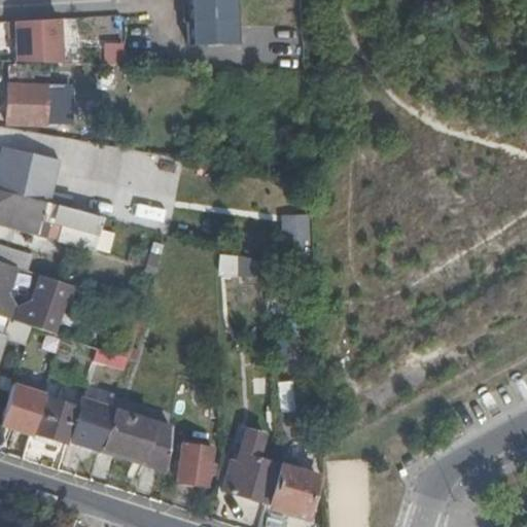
[(234,0),(183,0),(185,25),(201,23),(202,45),(236,44),(234,2),(234,0)]
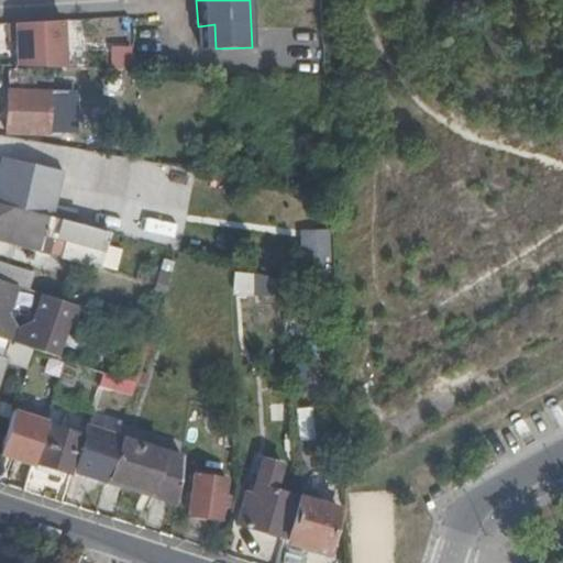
[(63,21),(9,24),(10,42),(17,42),(17,66),(65,68),(63,21)]
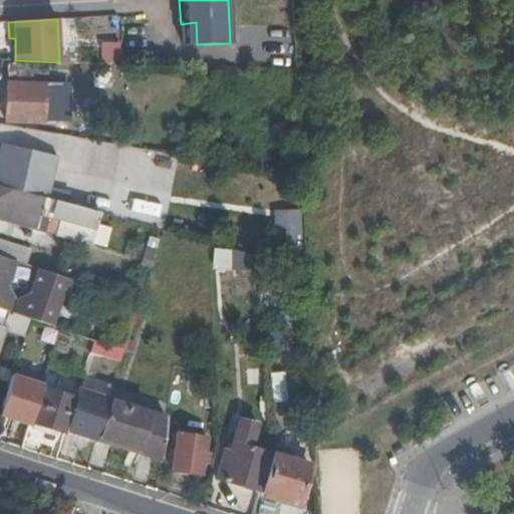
[(6,75),(33,77),(33,64),(6,62),(6,75)]
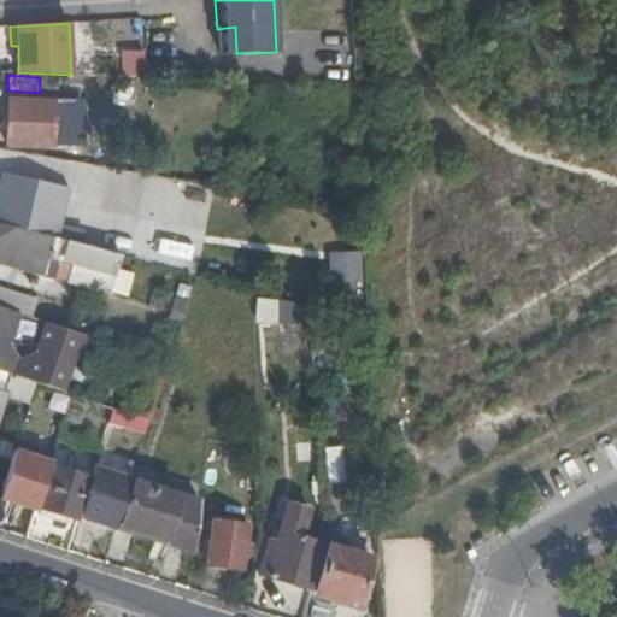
[(68,100),(68,78),(47,77),(47,93),(40,93),(40,100),(52,100),(68,100)]
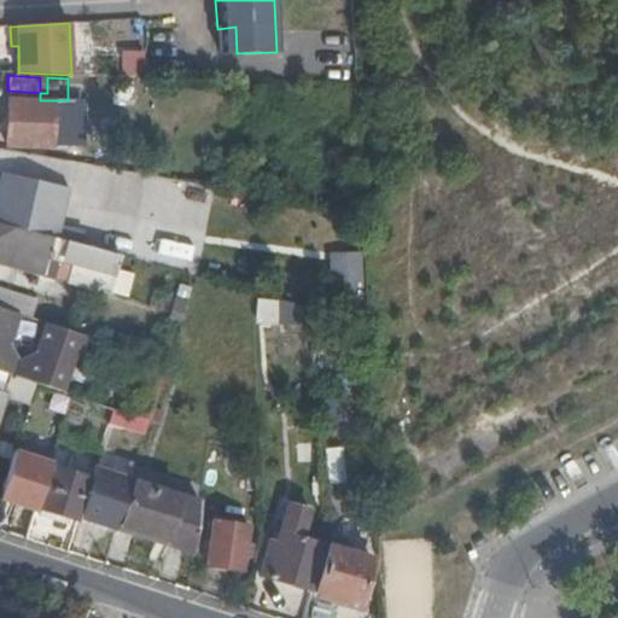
[(51,146),(52,100),(40,100),(6,99),(5,145),(51,146)]
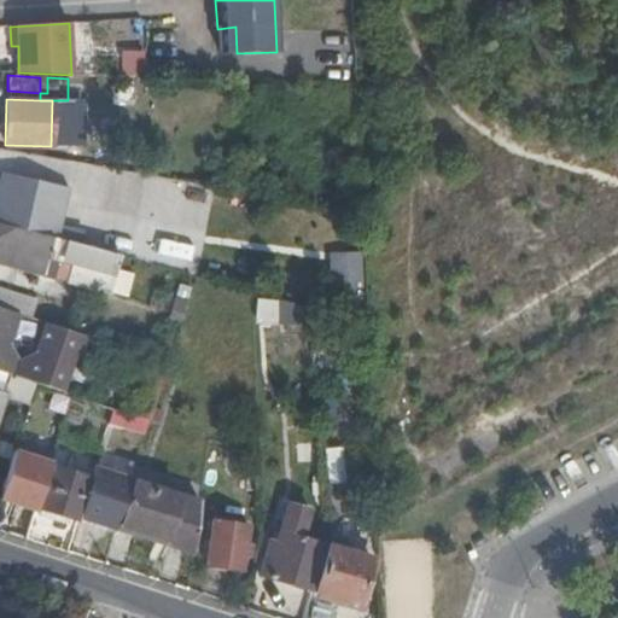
[(70,191),(13,176),(0,225),(42,235),(79,245),(80,245),(83,235),(60,229),(70,191)]
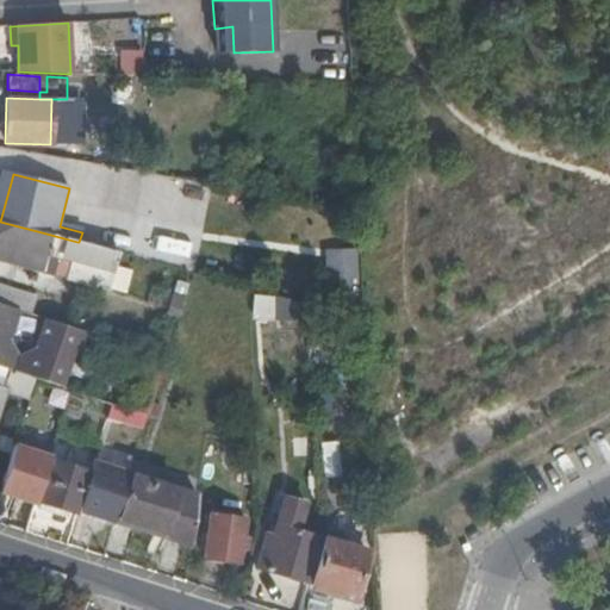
[(113,269),(117,253),(101,248),(79,242),(78,242),(42,232),(0,222),(0,221),(0,246),(12,249),(8,262),(29,267),(31,255),(38,256),(45,259),(47,253),(57,256),(54,272),(63,274),(63,277),(106,290),(107,290),(120,293),(126,273),(113,269)]
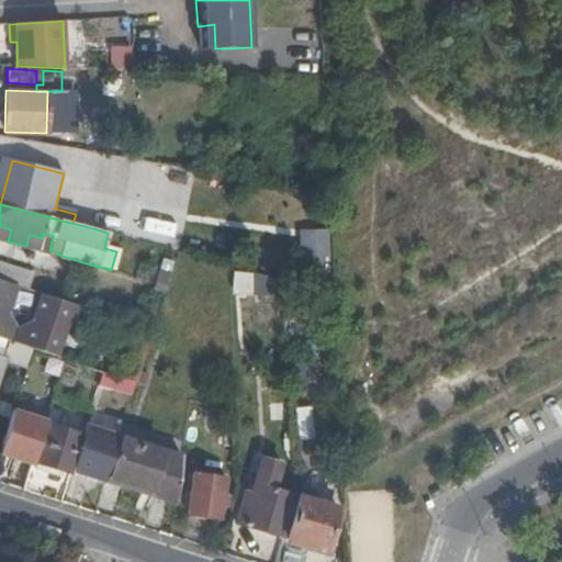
[(308,261),(314,262),(324,262),(323,234),(307,234),(308,261)]
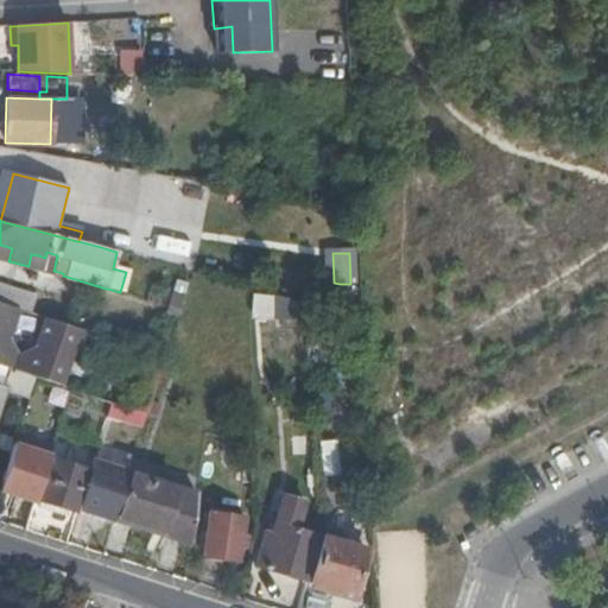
[(35,268),(38,255),(31,254),(29,266),(35,268)]
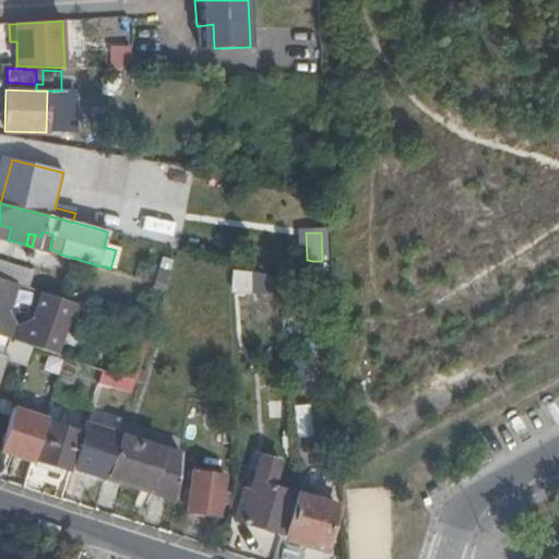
[(164,293),(174,262),(163,259),(157,275),(154,285),(153,289),(164,293)]
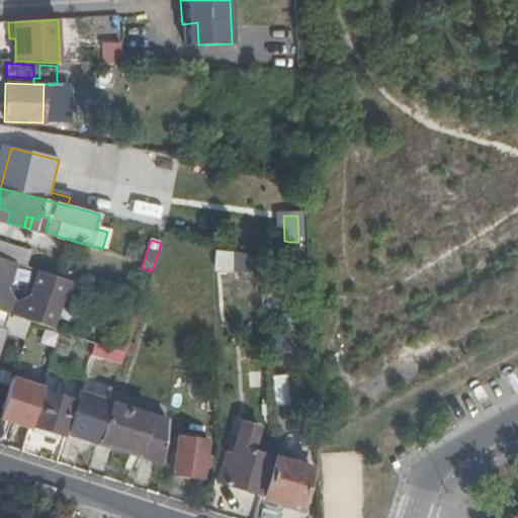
[(0,242),(0,258),(14,263),(25,267),(29,252),(0,242)]
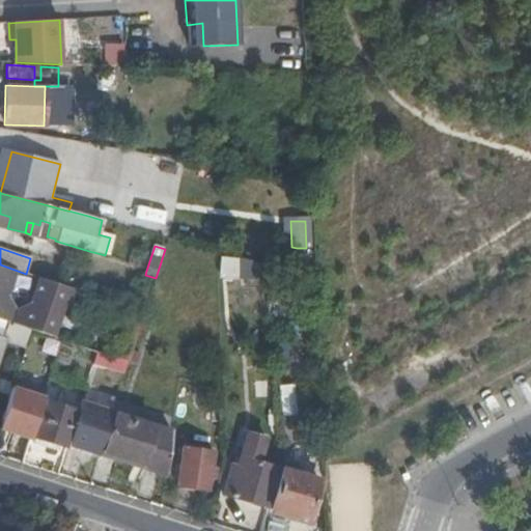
[(299,269),(311,269),(310,248),(306,248),(297,248),(299,269)]
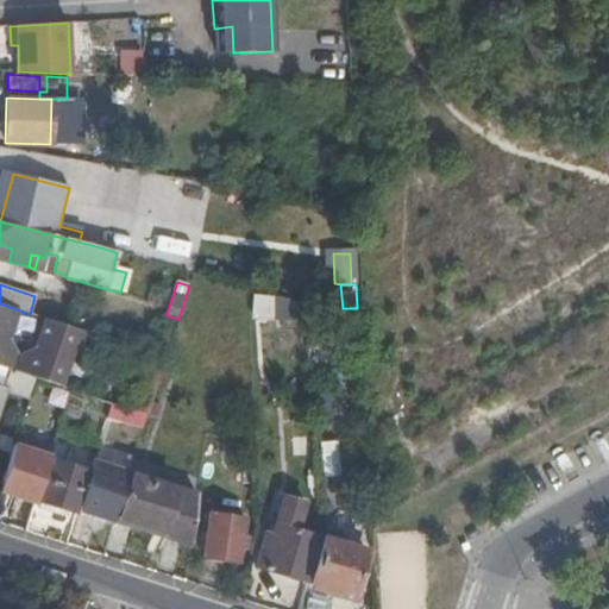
[(168,311),(171,300),(151,293),(148,303),(168,311)]
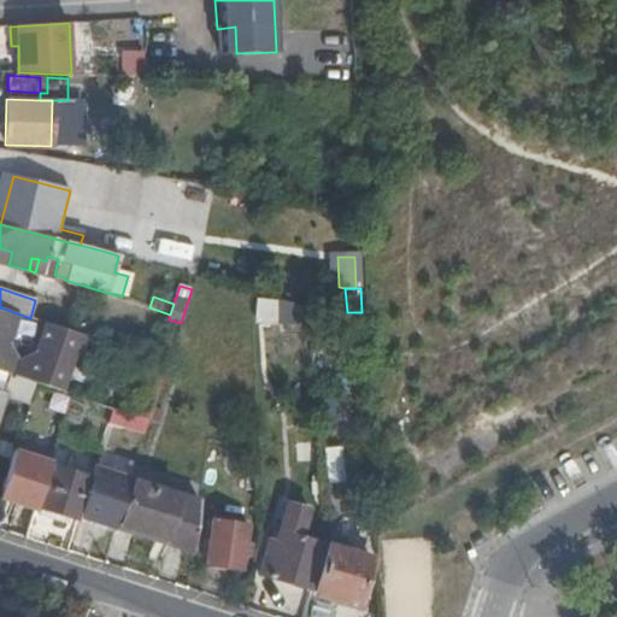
[(254,299),(256,324),(277,323),(276,298),(254,299)]
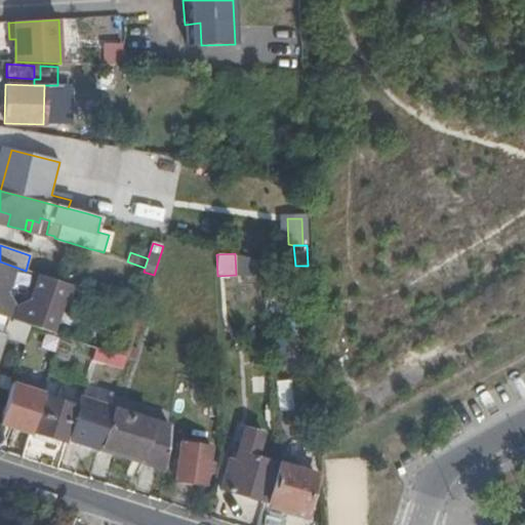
[(46,331),(52,333),(57,318),(52,316),(56,303),(63,304),(65,305),(72,286),(52,280),(38,275),(31,298),(15,305),(8,290),(14,267),(0,261),(0,316),(28,325),(46,331)]
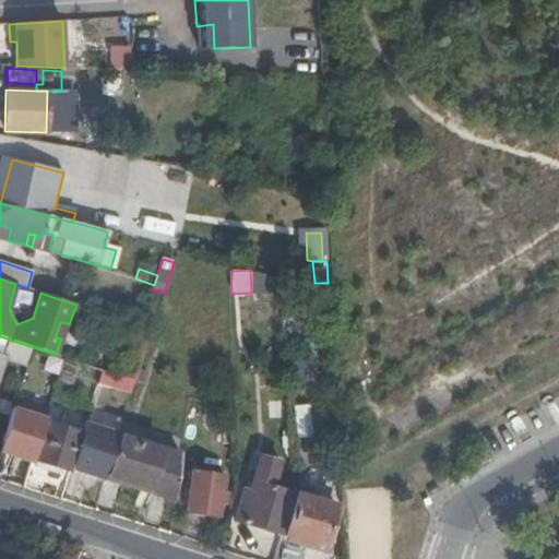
[(56,336),(61,339),(67,323),(60,322),(56,336)]
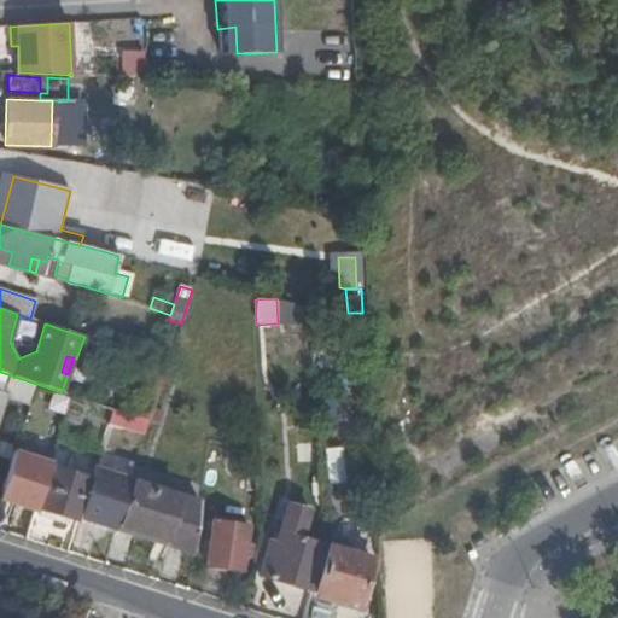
[(134,417),(150,421),(164,373),(168,363),(155,360),(134,417)]
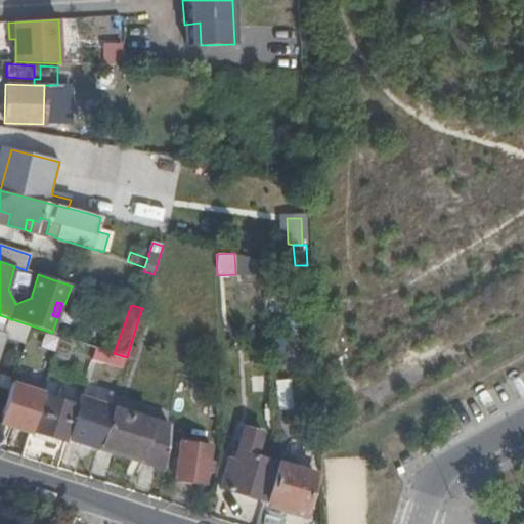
[(23,342),(28,324),(0,315),(0,344),(3,336),(23,342)]
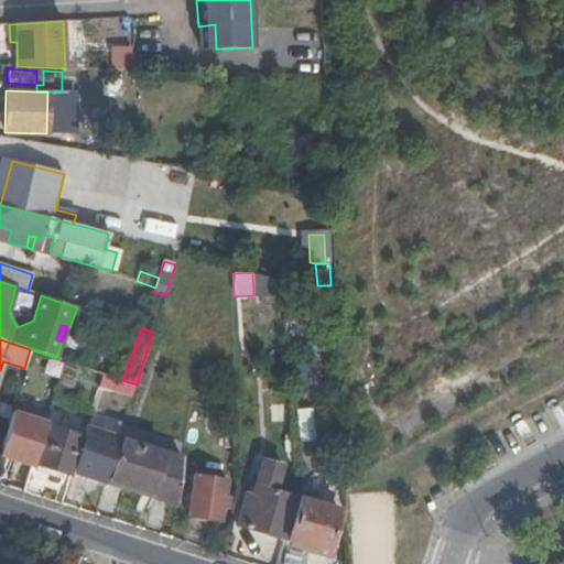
[(0,414),(9,418),(11,409),(0,404),(0,414)]
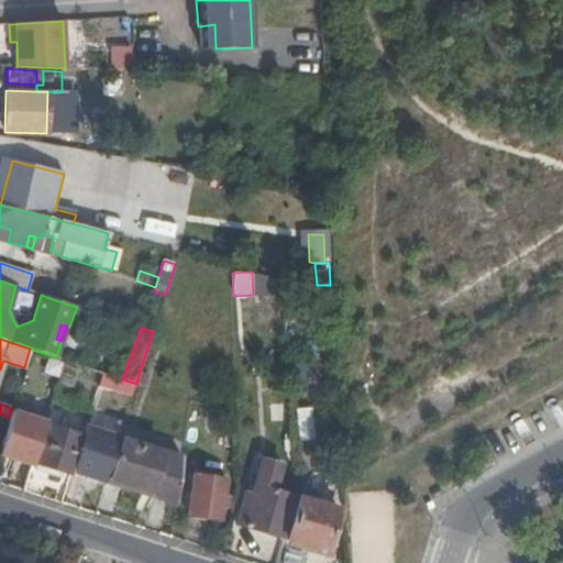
[(297,407),(301,440),(316,438),(310,405),(297,407)]
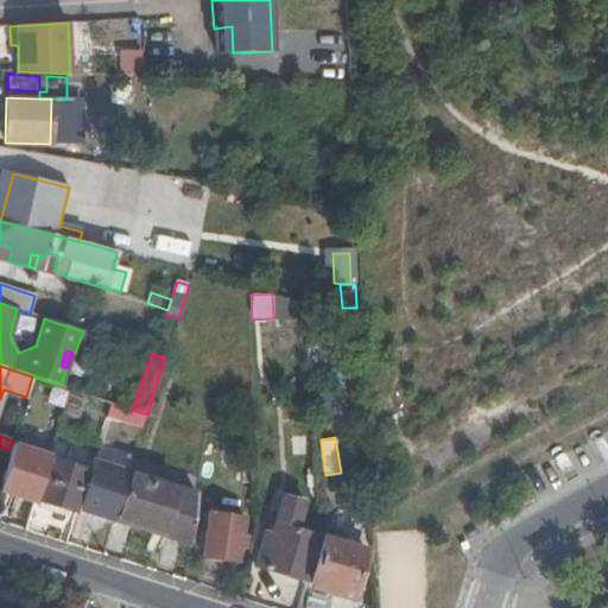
[(50,453),(12,441),(10,450),(0,479),(0,487),(33,499),(48,458),(50,453)]
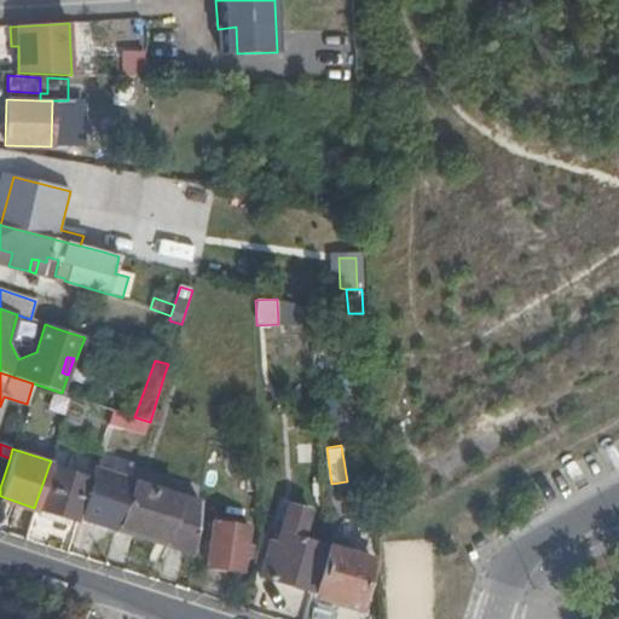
[(87,479),(48,467),(34,508),(75,521),(76,518),(87,479)]
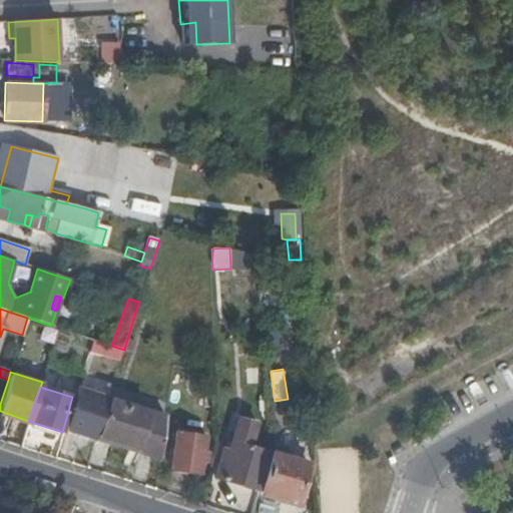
[(72,397),(63,429),(94,439),(96,436),(107,400),(75,389),(72,397)]
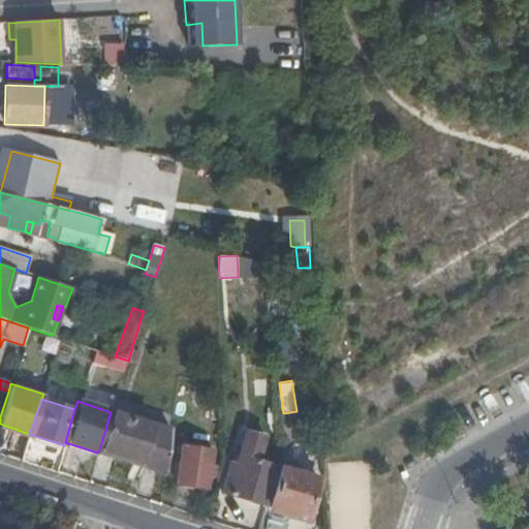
[(138,466),(164,473),(169,440),(170,432),(111,412),(99,447),(99,449),(139,462),(138,466)]
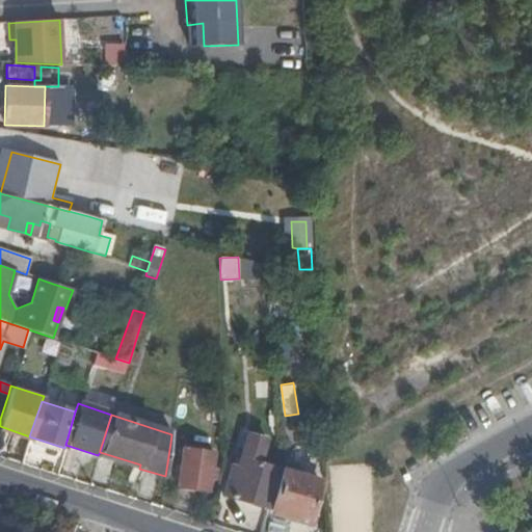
[(230,498),(267,508),(277,470),(259,464),(265,440),(248,435),(230,498)]
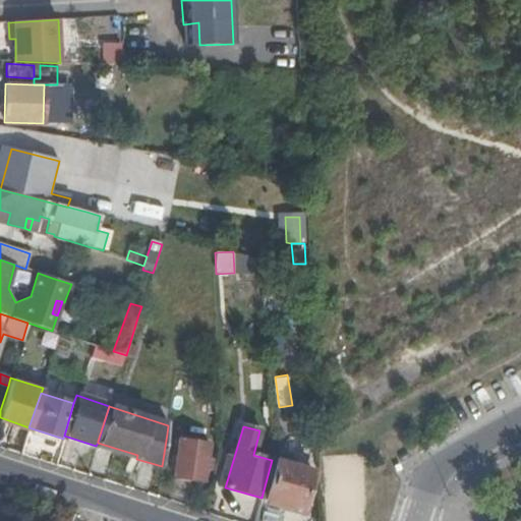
[(209,444),(179,440),(173,476),(203,481),(209,444)]
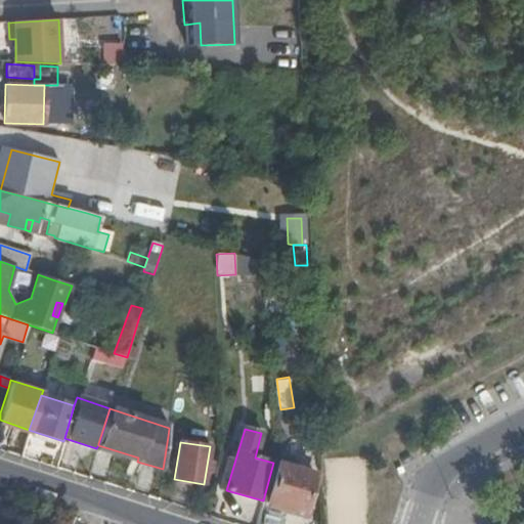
[(136,465),(137,462),(138,457),(98,445),(96,448),(95,451),(136,465)]
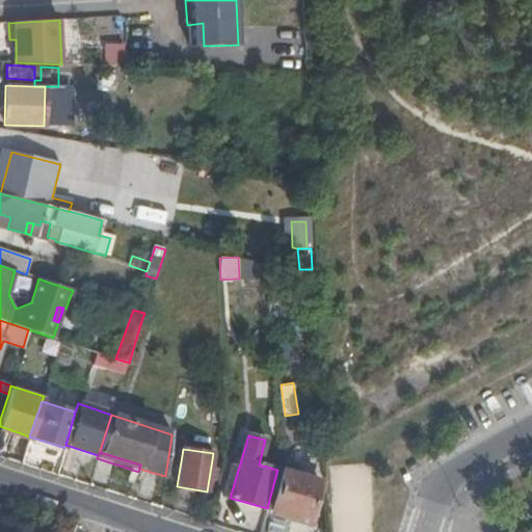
[(330,531),(373,531),(372,464),(330,464),(330,531)]
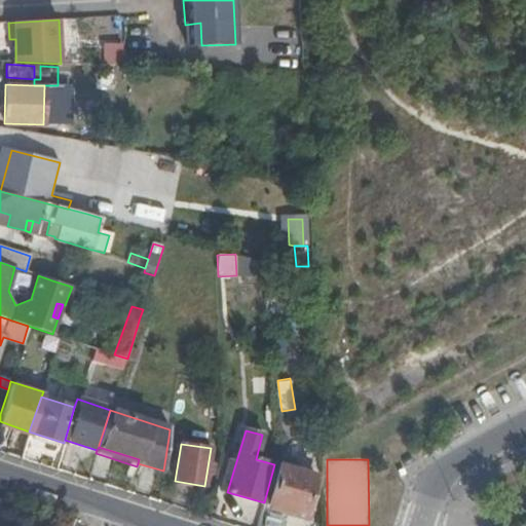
[(314,476),(277,465),(267,504),(304,515),(314,476)]
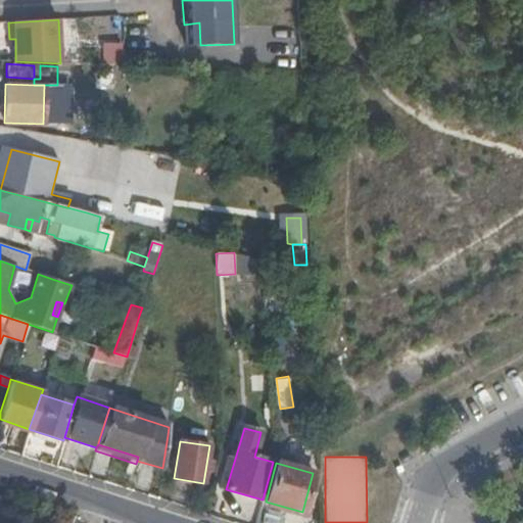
[(64,513),(60,512),(56,522),(72,522),(74,516),(64,513)]
